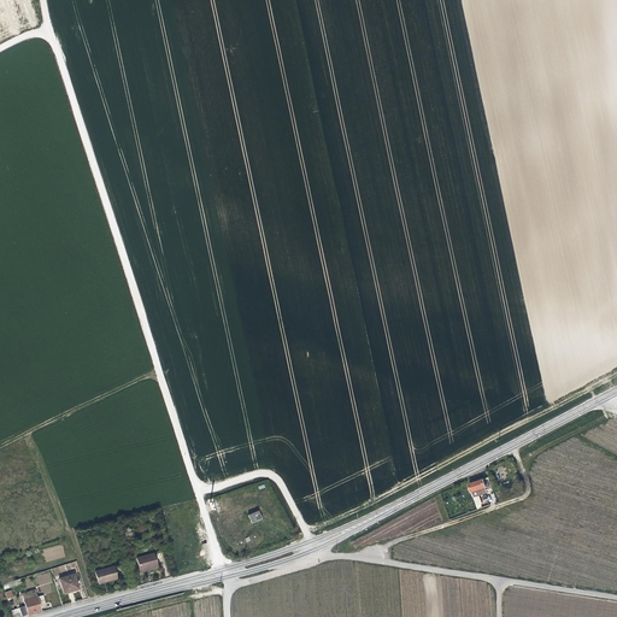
[(471,488),(479,509),(482,507),(479,494),(487,491),(488,494),(494,493),(491,482),(480,486),(471,488)]
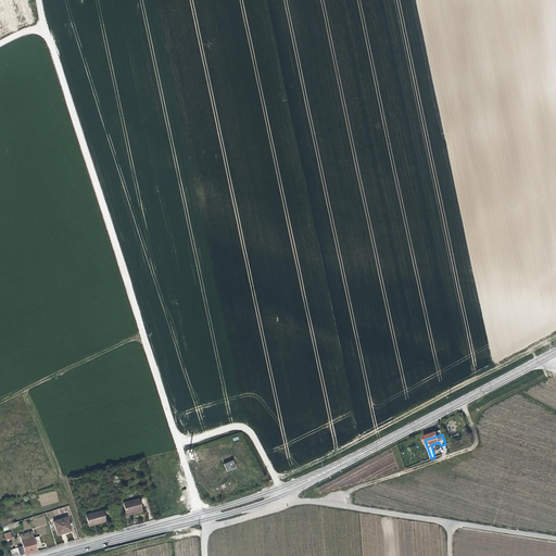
[(234,460),(224,465),(227,472),(237,468),(234,460)]
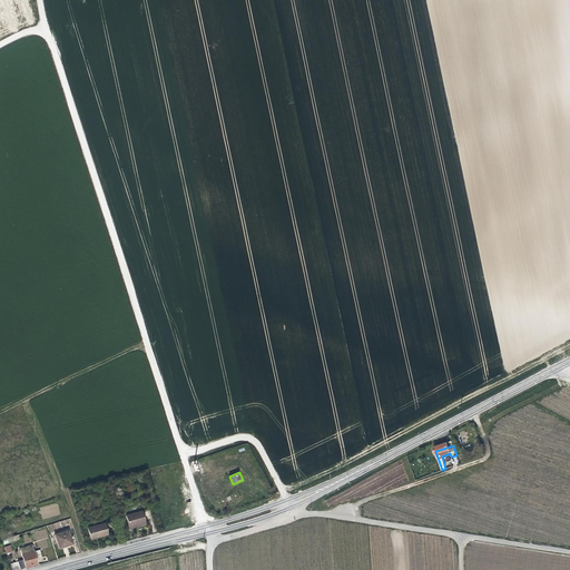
[(57,514),(52,516),(49,505),(40,509),(42,519),(60,514),(59,510),(56,510),(57,514)]
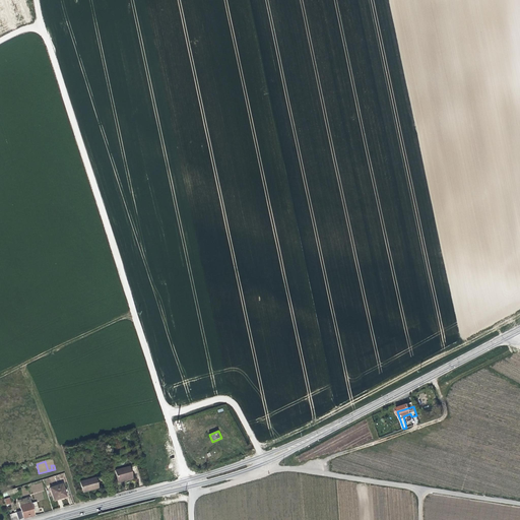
[(115,471),(117,482),(132,478),(130,468),(115,471)]
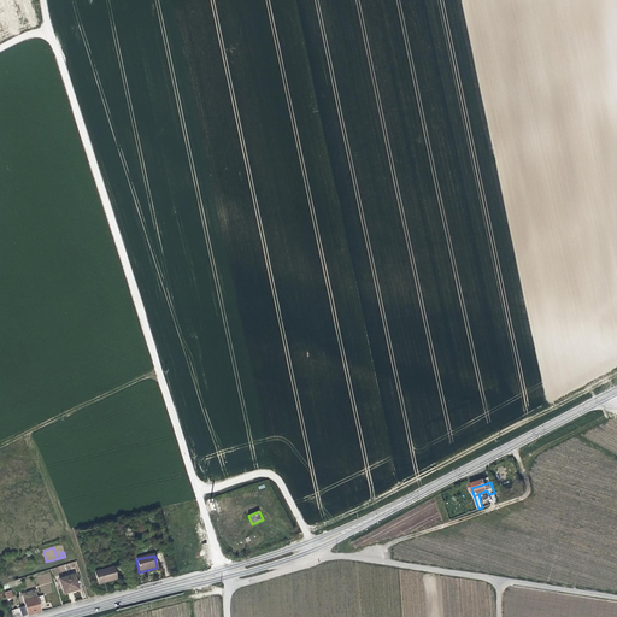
[(93,573),(97,581),(105,580),(105,582),(109,581),(116,580),(112,566),(93,573)]
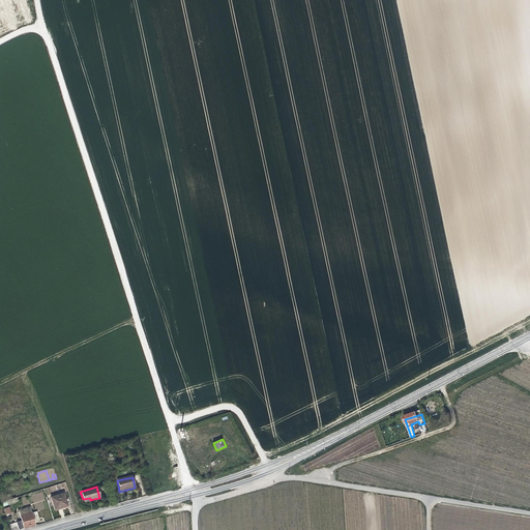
[(67,506),(63,494),(50,498),(54,510),(61,508),(67,506)]
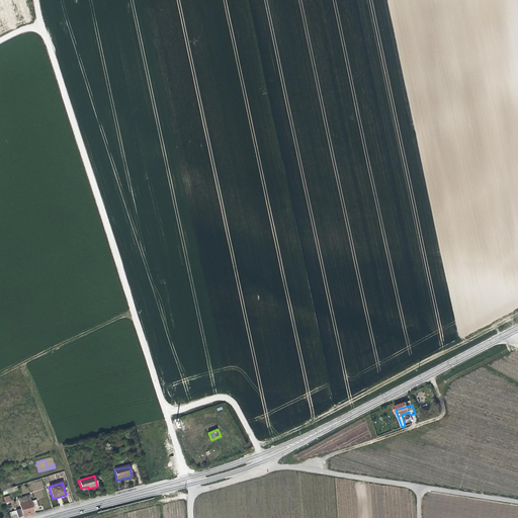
[(15,491),(14,487),(6,489),(2,491),(3,495),(15,491)]
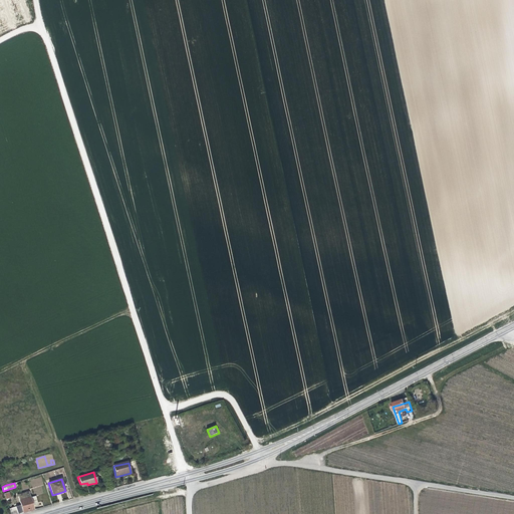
[(18,513),(24,512),(34,510),(32,506),(30,497),(29,492),(17,495),(20,505),(9,509),(10,513),(18,513)]
